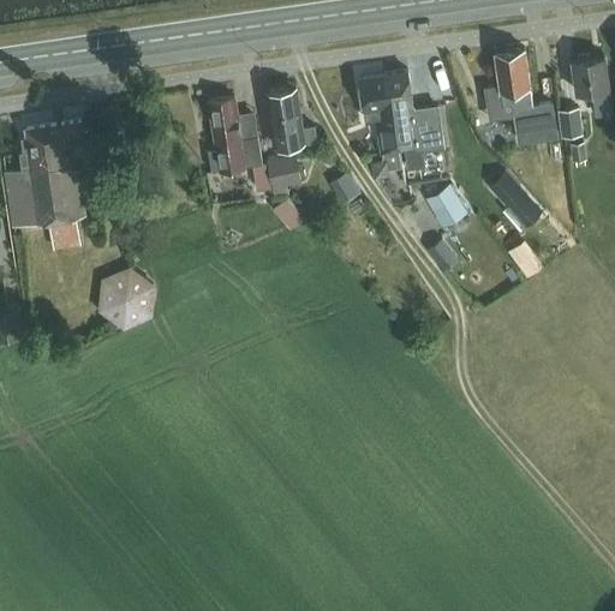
[(519,144),(556,138),(551,105),(532,107),(525,51),(495,54),(502,107),(512,106),(512,111),(514,111),(519,144)]
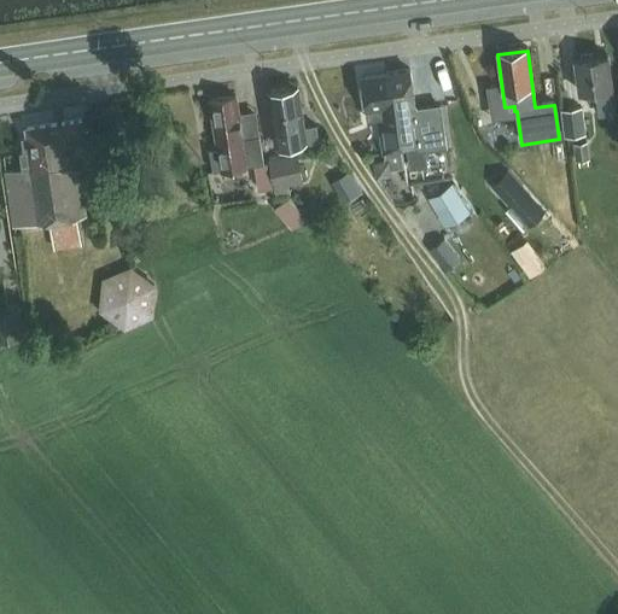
[(600,118),(614,116),(611,91),(612,91),(607,58),(576,63),(579,95),(596,93),(600,118)]
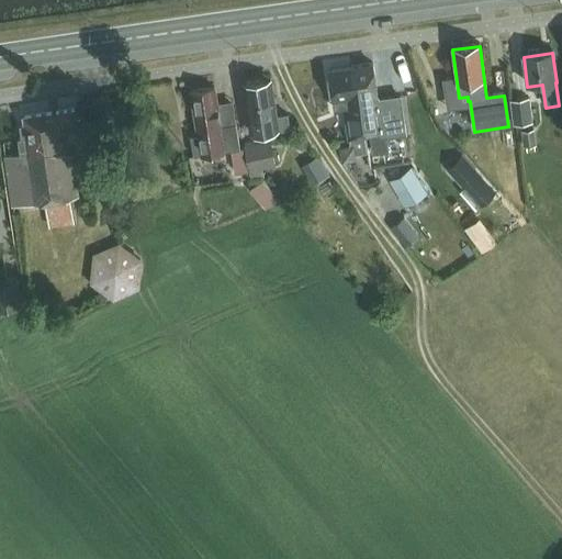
[(372,67),(350,69),(356,107),(360,107),(364,141),(382,138),(405,135),(400,96),(377,99),(372,67)]
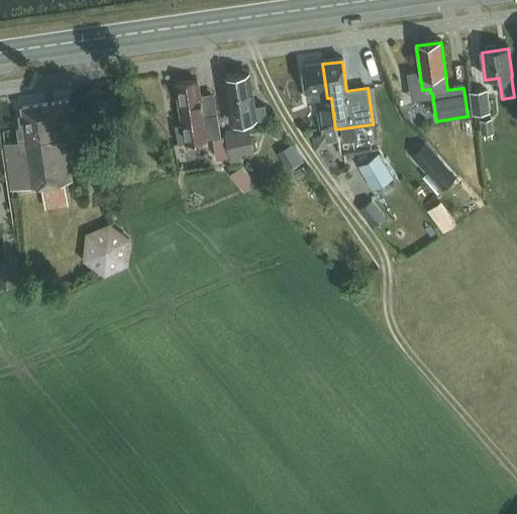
[(322,64),(302,67),(307,103),(316,102),(320,131),(335,129),(331,98),(327,98),(322,64)]
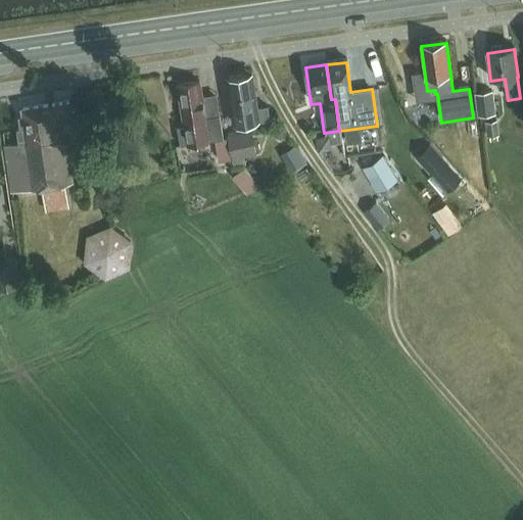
[(269,108),(256,110),(251,76),(227,80),(234,127),(270,121),(269,108)]
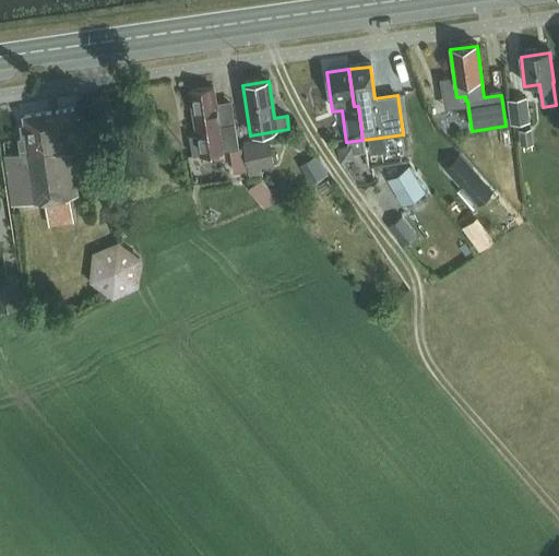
[(197,138),(190,139),(193,157),(230,152),(235,174),(246,173),(240,150),(238,151),(234,127),(223,128),(219,106),(215,106),(213,90),(190,93),(197,138)]
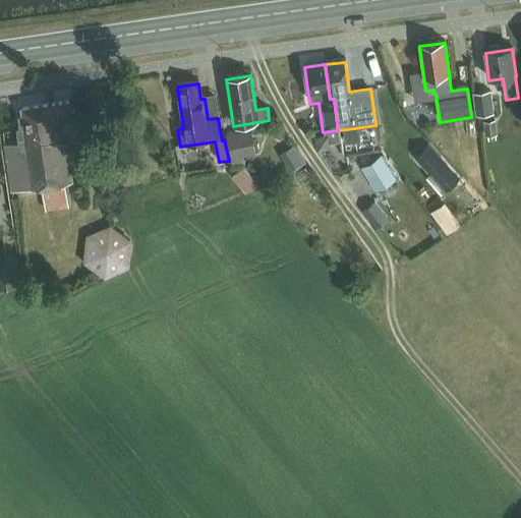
[(476,118),(494,115),(490,93),(472,96),(476,118)]
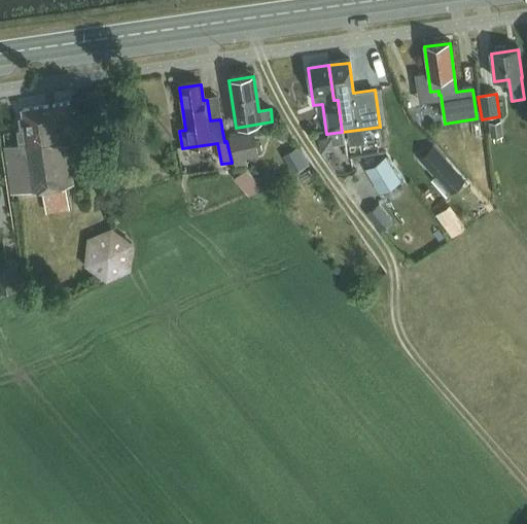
[(67,145),(76,144),(70,104),(22,111),(23,119),(19,120),(21,132),(16,133),(19,147),(4,149),(11,197),(42,191),(46,216),(70,212),(66,188),(73,187),(67,145)]
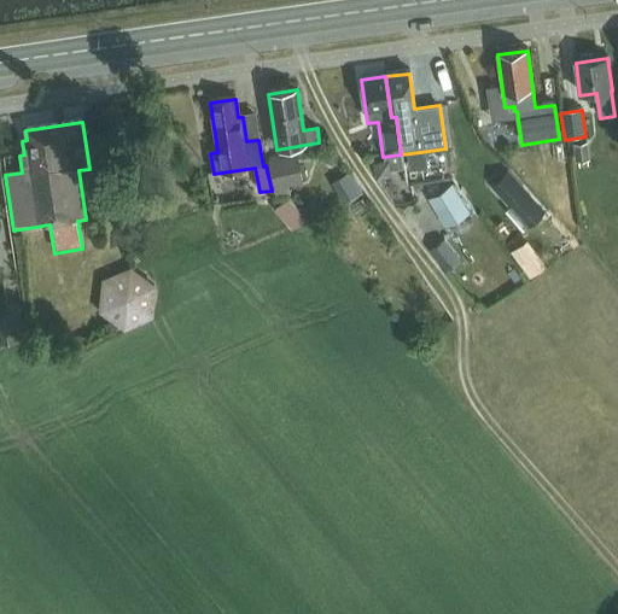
[(575,164),(589,162),(587,145),(573,147),(575,164)]
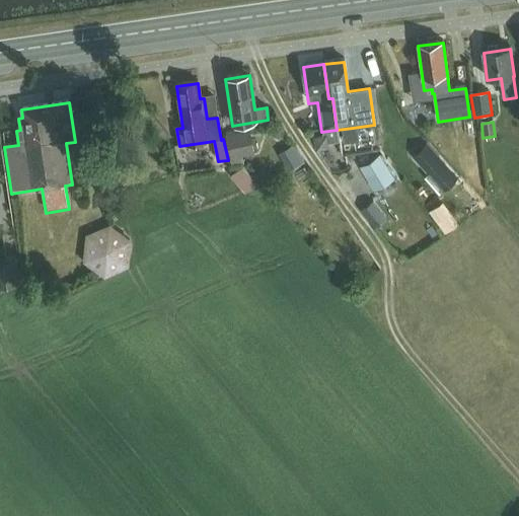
[(369,131),(340,135),(343,155),(372,151),(369,131)]
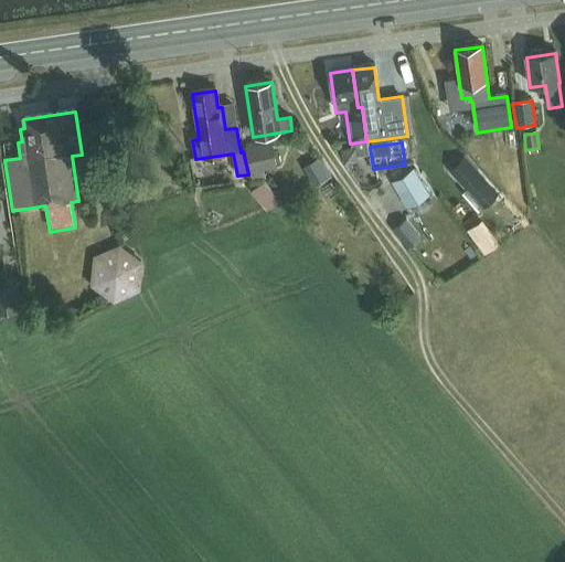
[(252,173),(277,168),(273,146),(246,151),(252,173)]
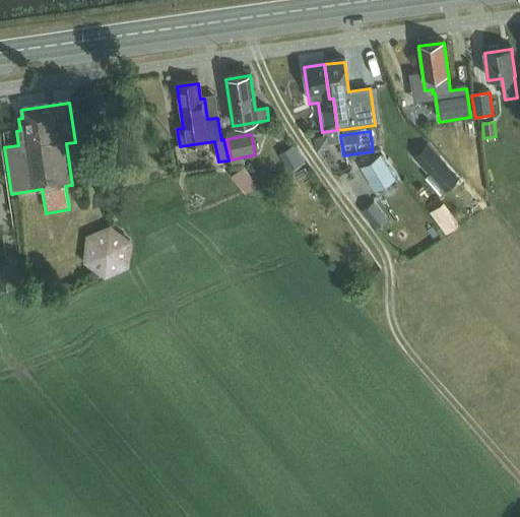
[(301,142),(283,146),(286,163),(304,159),(301,142)]
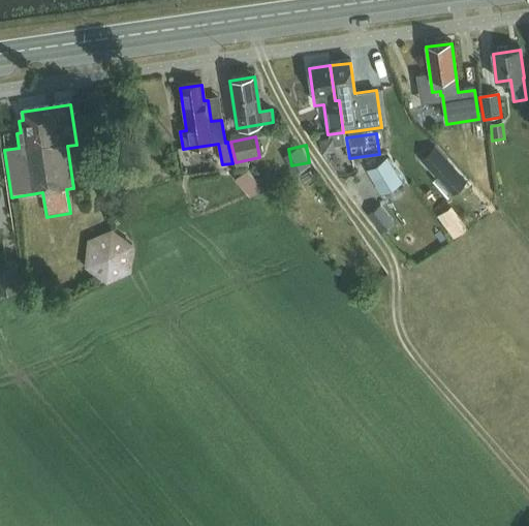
[(466,184),(435,149),(421,161),(453,196),(466,184)]
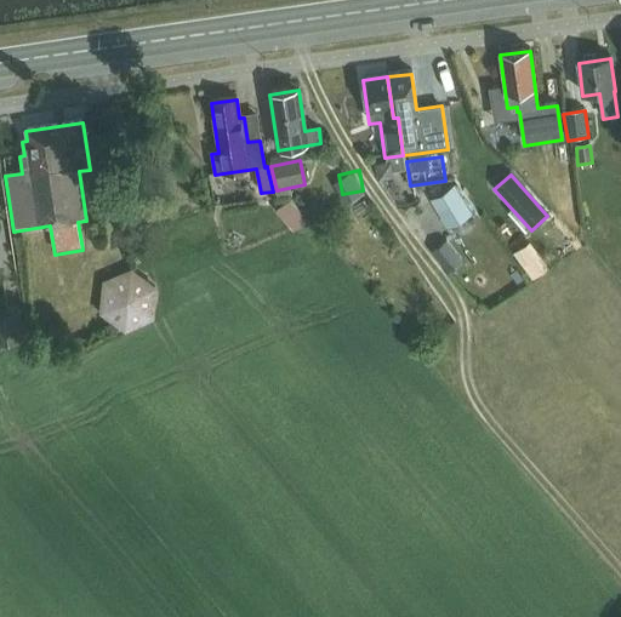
[(472,216),(454,187),(429,203),(448,232),(472,216)]
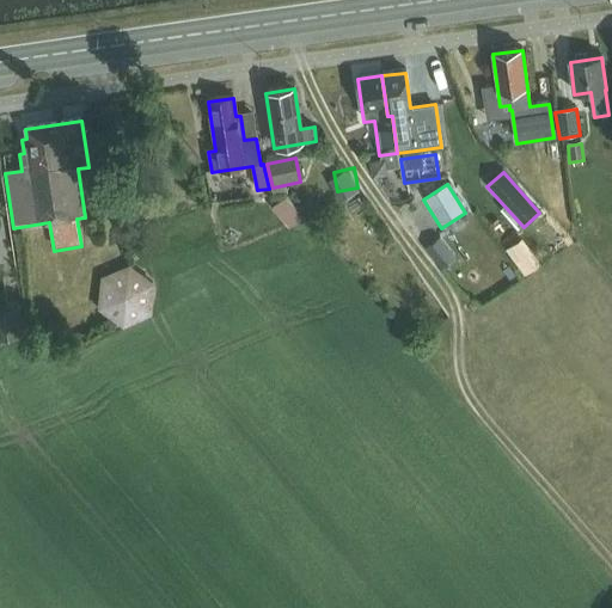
[(292,197),(276,207),(287,225),(303,215),(292,197)]
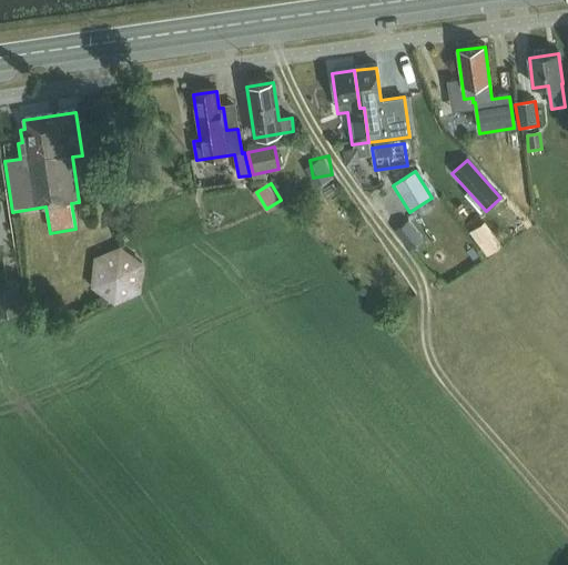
[(396,233),(412,250),(423,241),(408,223),(396,233)]
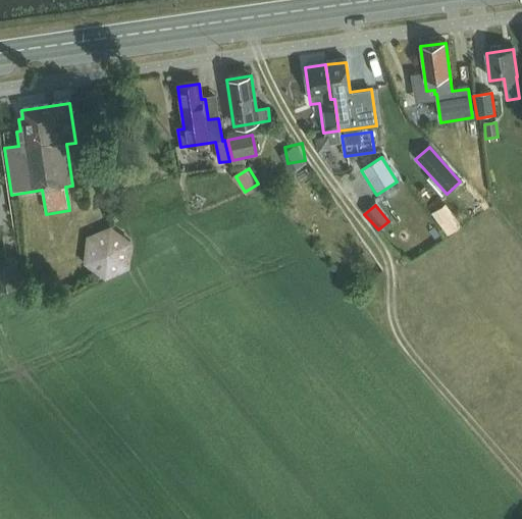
[(129,269),(133,243),(111,227),(86,239),(84,265),(105,280),(129,269)]
